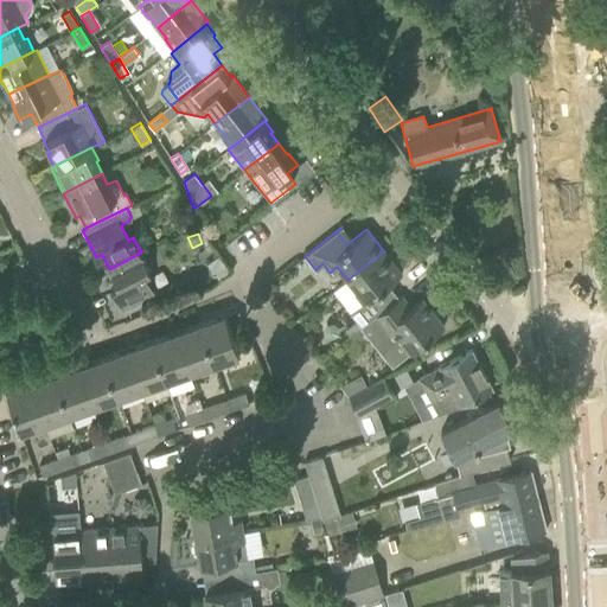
[(356,320),(345,330),(349,336),(359,327),(397,298),(397,296),(391,300),(382,289),(402,273),(384,251),(347,280),(355,288),(353,293),(362,304),(350,313),(356,320)]
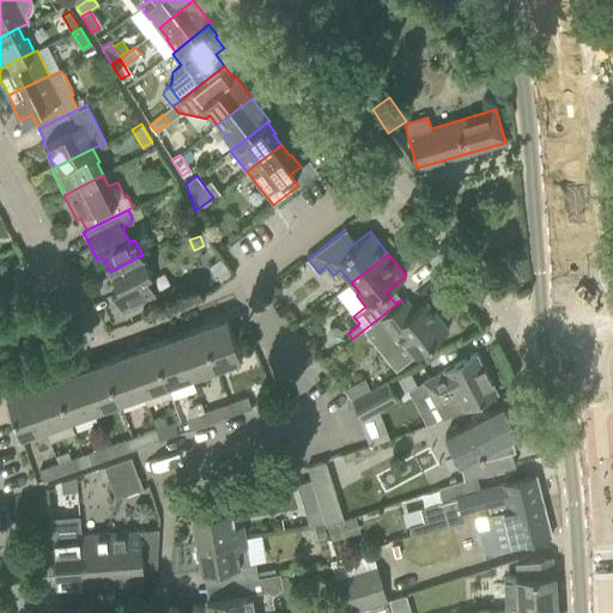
[(143,255),(110,272),(117,286),(111,289),(126,316),(158,299),(145,274),(151,271),(143,255)]
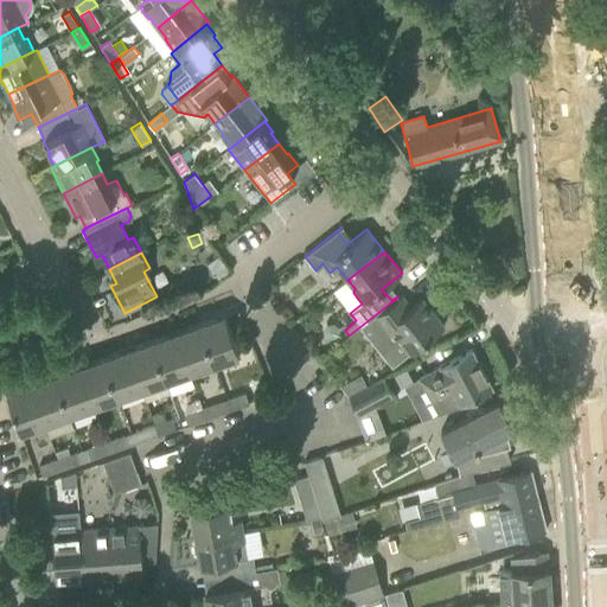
[(397,298),(359,327),(369,339),(387,325),(397,339),(381,353),(391,368),(410,352),(425,340),(443,326),(421,298),(410,307),(401,295),(397,298)]
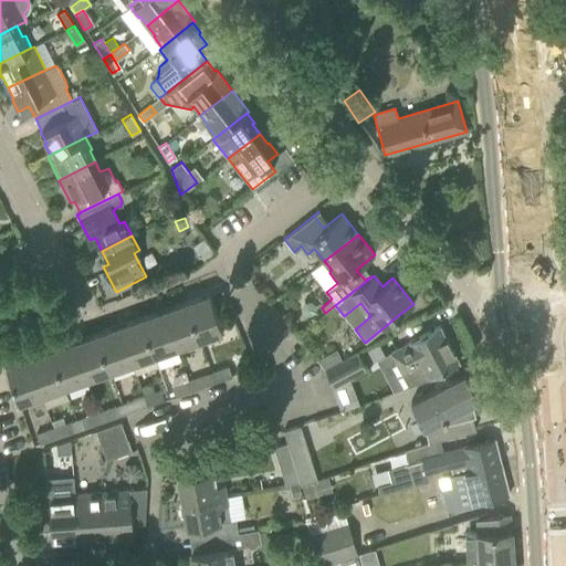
[(199,339),(201,338),(222,332),(209,294),(186,302),(199,339)]
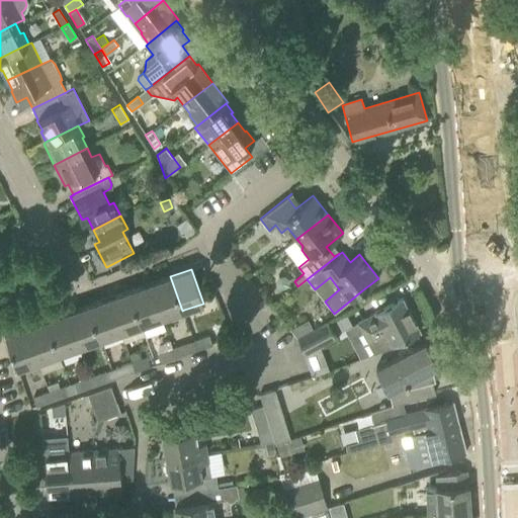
[(170,276),(150,283),(162,318),(182,311),(170,276)]
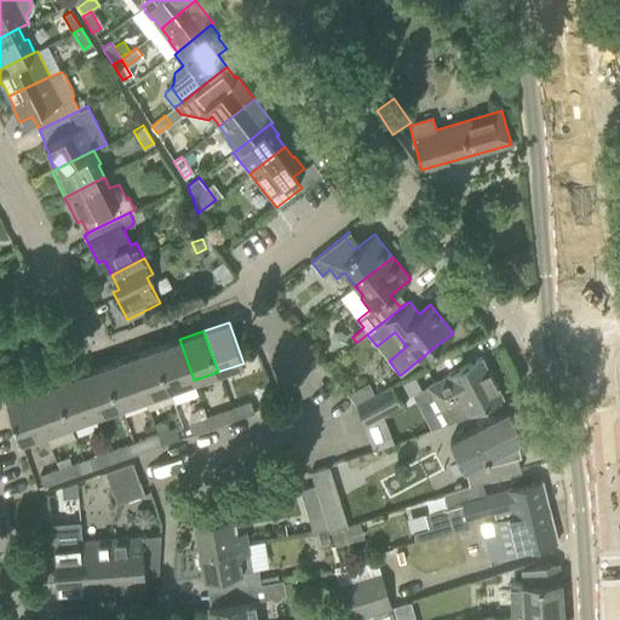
[(194,380),(179,339),(154,348),(168,389),(194,380)]
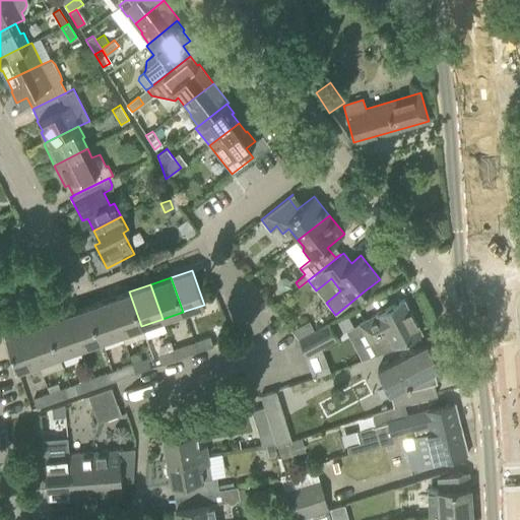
[(141,326),(129,291),(109,300),(121,333),(141,326)]
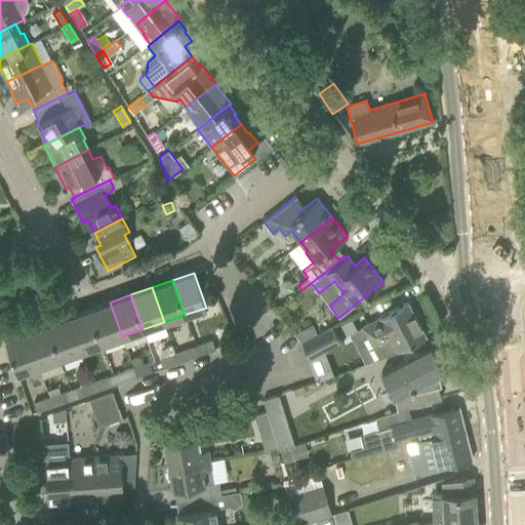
[(110,303),(89,310),(102,344),(122,336),(110,303)]
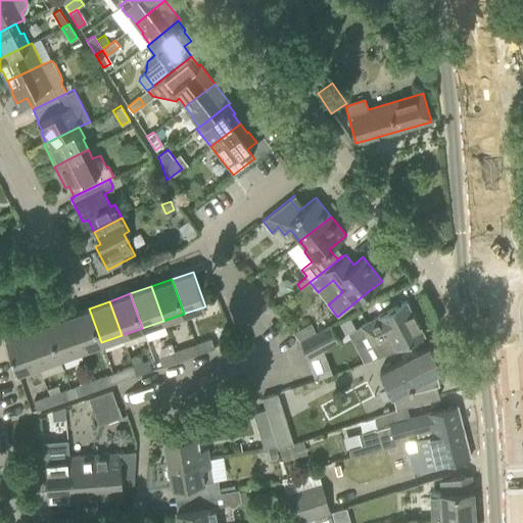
[(406,301),(388,311),(361,325),(378,358),(396,350),(424,335),(406,301)]
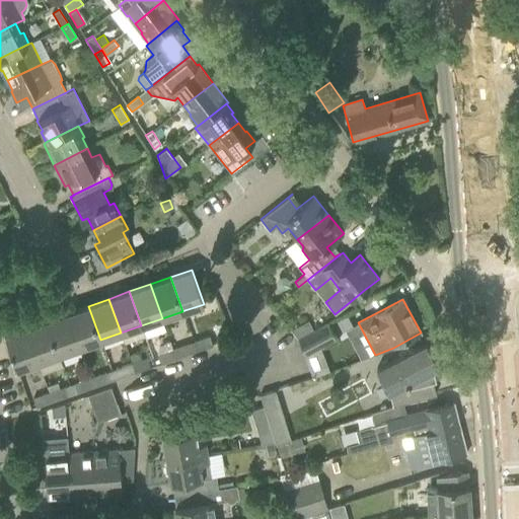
[(88,306),(67,313),(79,348),(100,340),(88,306)]
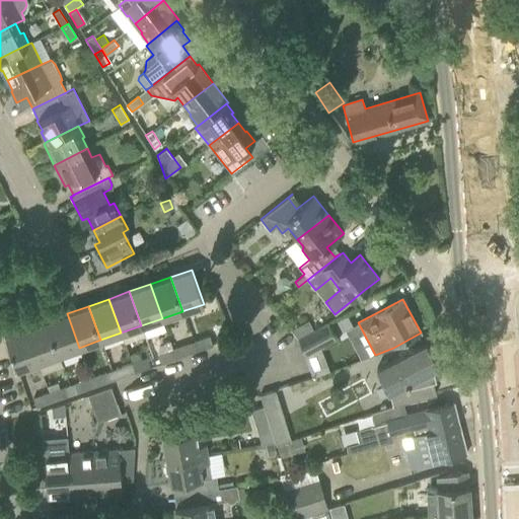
[(67,313),(47,320),(59,355),(79,348),(67,313)]
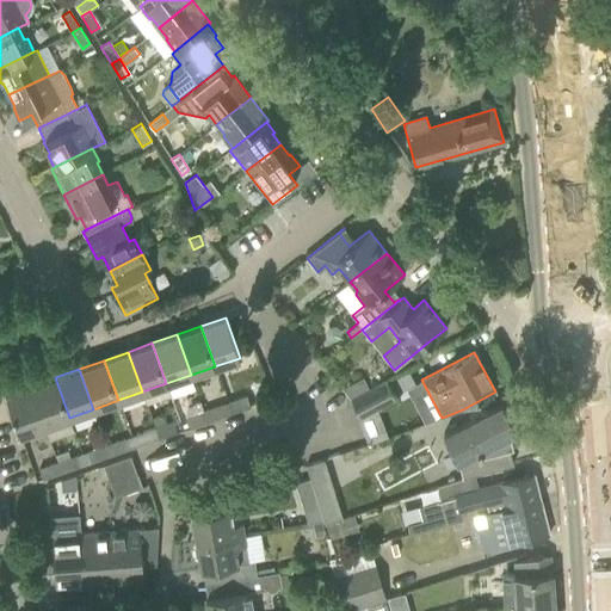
[(69,418),(55,377),(30,386),(44,426),(69,418)]
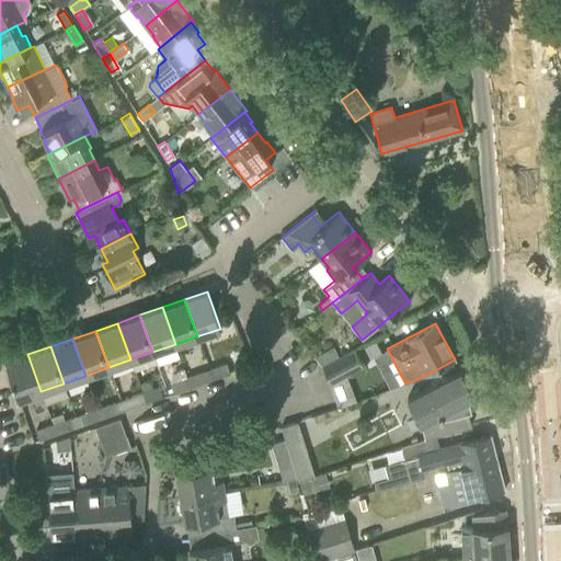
[(322,366),(336,358),(331,347),(315,357),(322,366)]
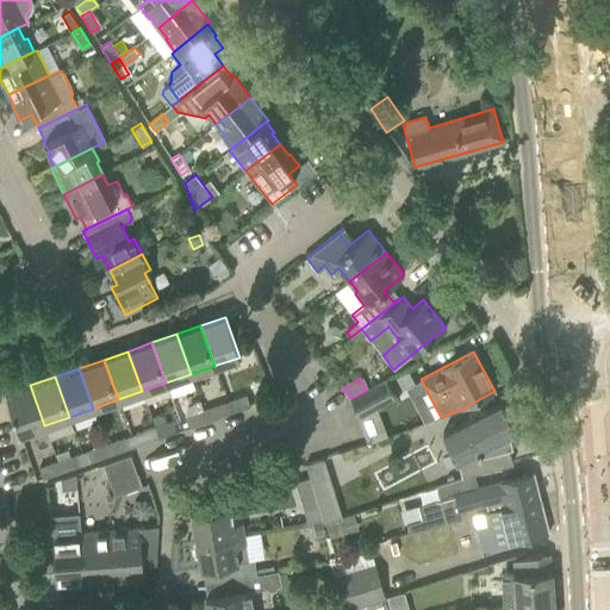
[(358,418),(368,414),(396,398),(385,379),(366,390),(350,398),(358,418)]
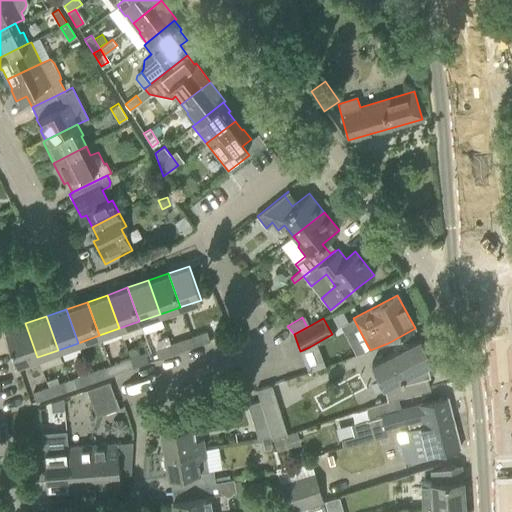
[(37,357),(25,323),(5,331),(17,364),(37,357)]
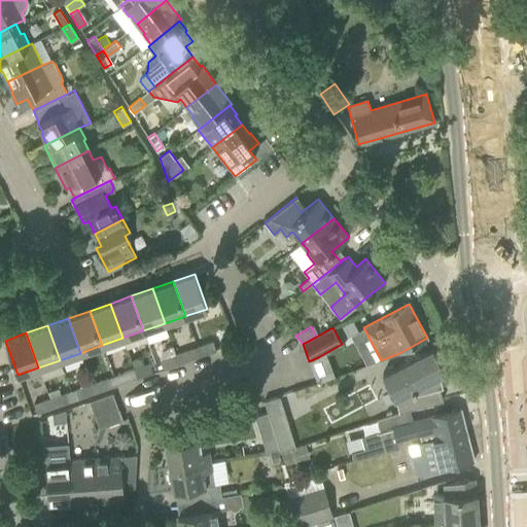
[(200,355),(215,350),(212,341),(197,347),(200,355)]
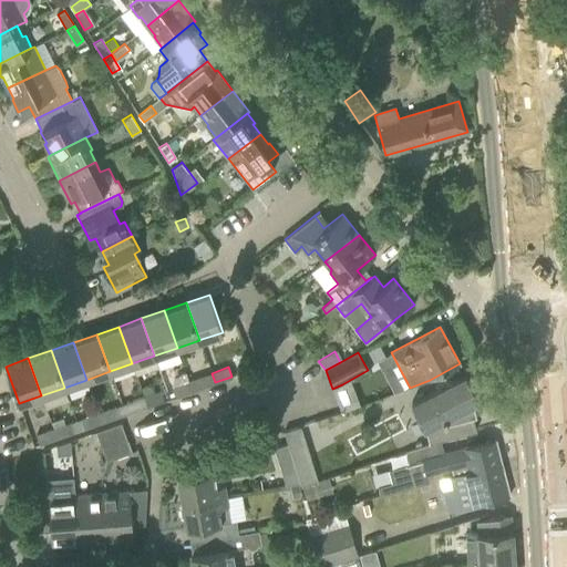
[(436,390),(411,403),(412,404),(418,401),(424,428),(429,442),(429,443),(439,441),(476,431),(472,413),(475,412),(473,402),(466,375),(466,374),(451,382),(435,387),(436,390)]
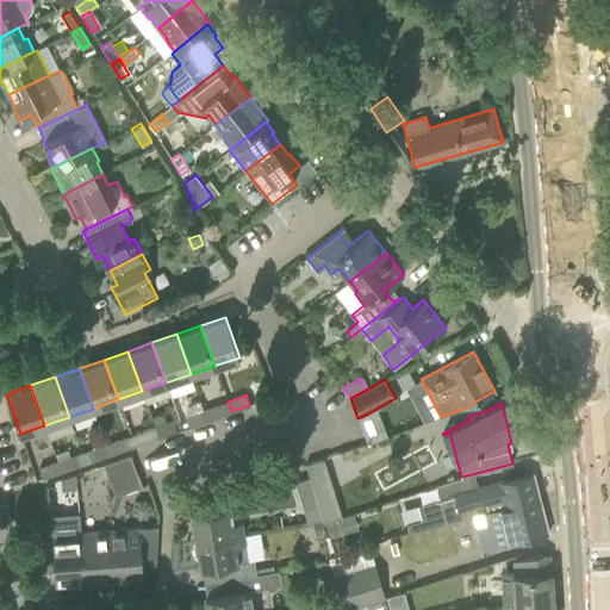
[(204,411),(206,419),(225,414),(222,404),(204,411)]
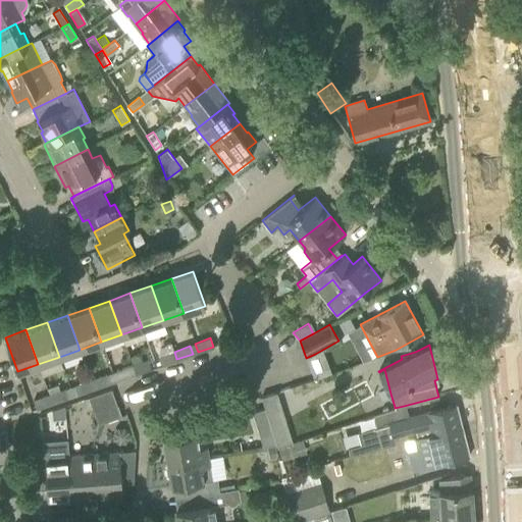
[(140,352),(128,356),(133,366),(143,362),(140,352)]
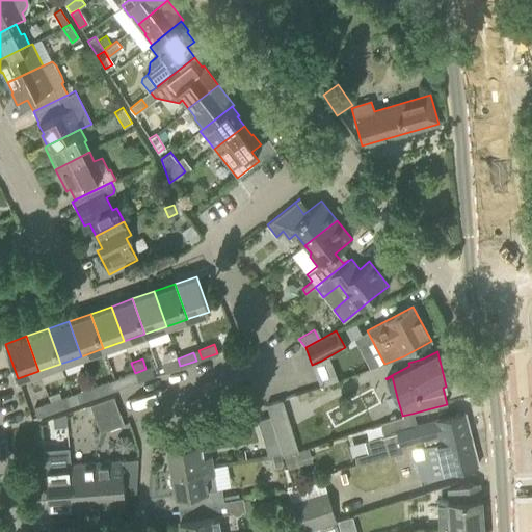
[(180,366),(178,358),(161,364),(164,372),(180,366)]
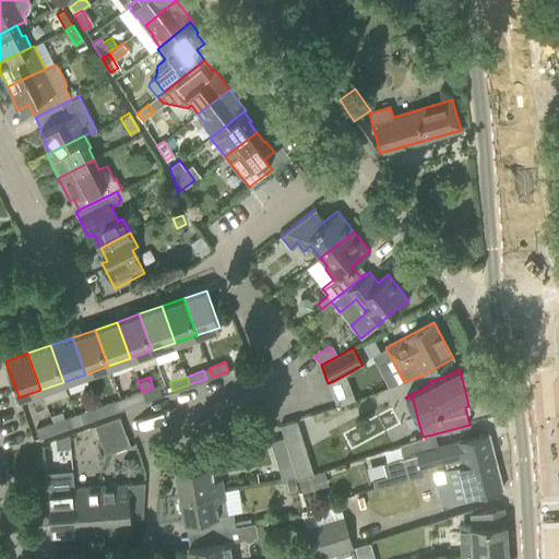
[(346,403),(337,379),(328,383),(336,406),(346,403)]
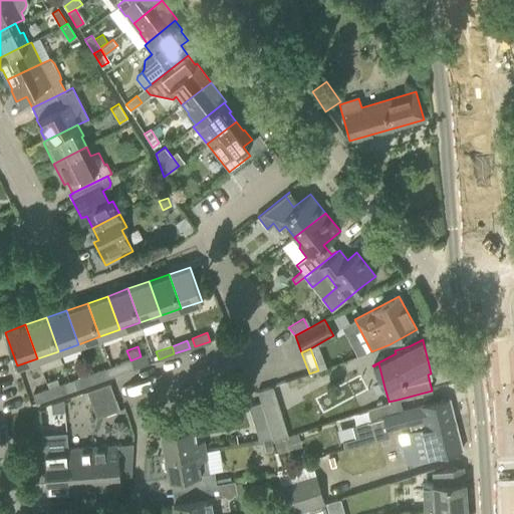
[(141,356),(131,360),(134,368),(149,362),(146,354),(141,356)]
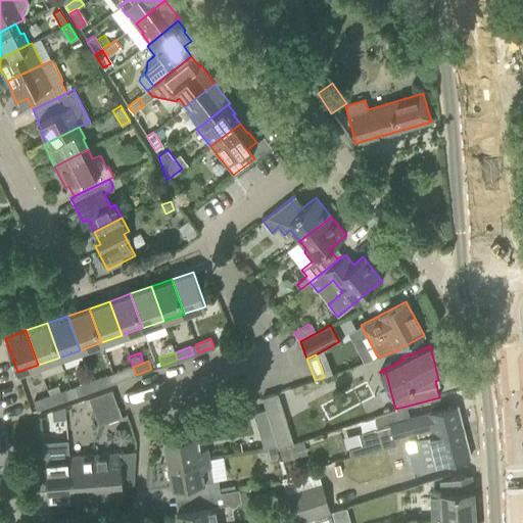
[(136,375),(133,367),(116,372),(120,380),(136,375)]
